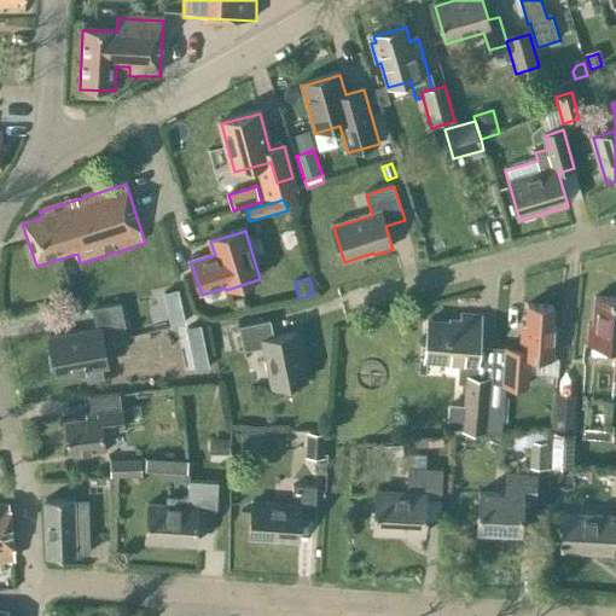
[(179,291),(164,295),(167,304),(181,301),(179,291)]
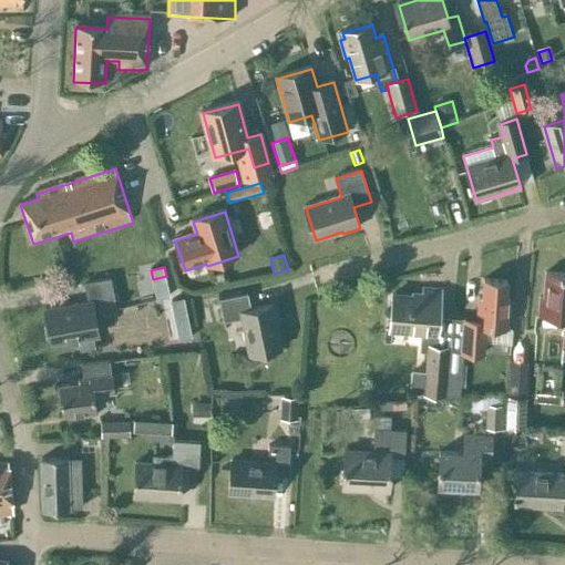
[(564,275),(547,274),(544,299),(542,299),(540,318),(544,318),(543,328),(557,329),(558,319),(564,320),(564,349),(564,275)]
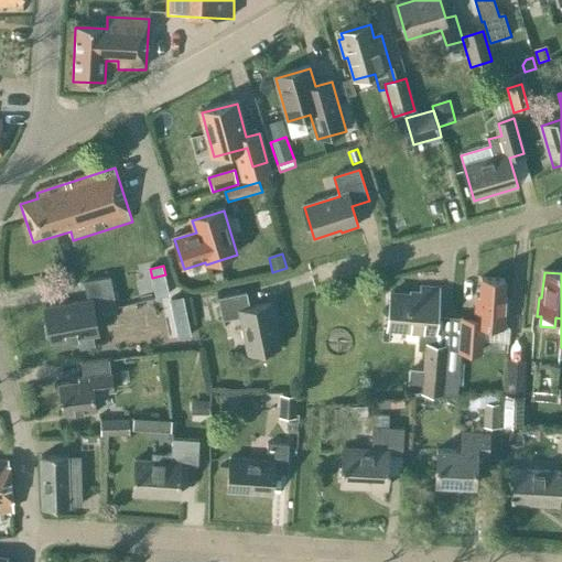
[(94,336),(99,335),(95,313),(117,310),(111,279),(85,283),(88,302),(45,310),(52,344),(78,339),(80,350),(96,347),(94,336)]
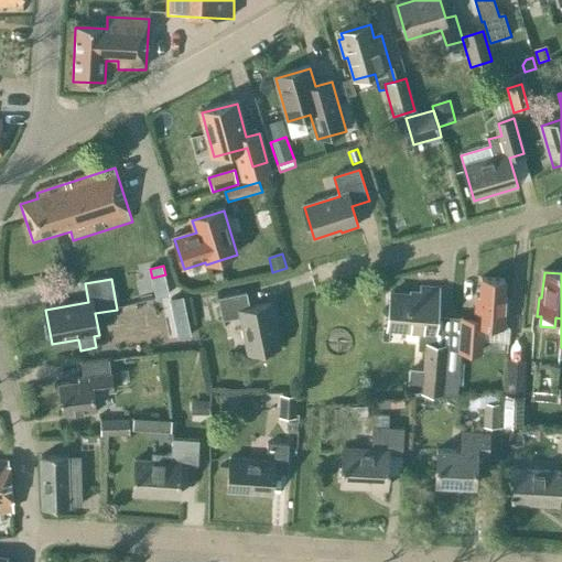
[(461,348),(460,352),(482,354),(484,326),(506,328),(508,299),(505,299),(506,281),(483,280),(481,296),(477,296),(476,320),(463,320),(461,348)]
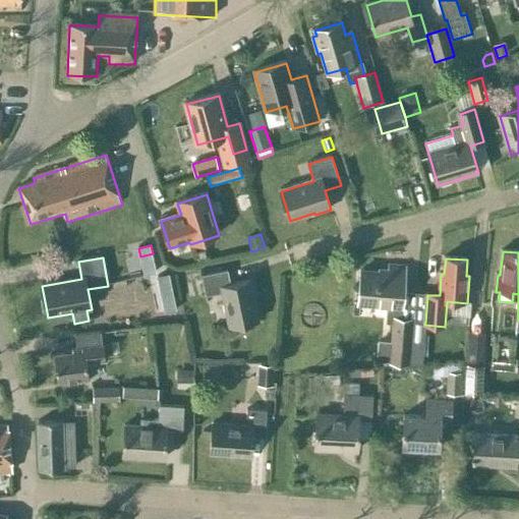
[(361,272),(359,304),(390,306),(388,321),(395,321),(393,344),(391,363),(409,365),(421,366),(424,325),(425,322),(413,321),(414,302),(403,301),(404,294),(406,268),(390,267),(390,275),(361,272)]
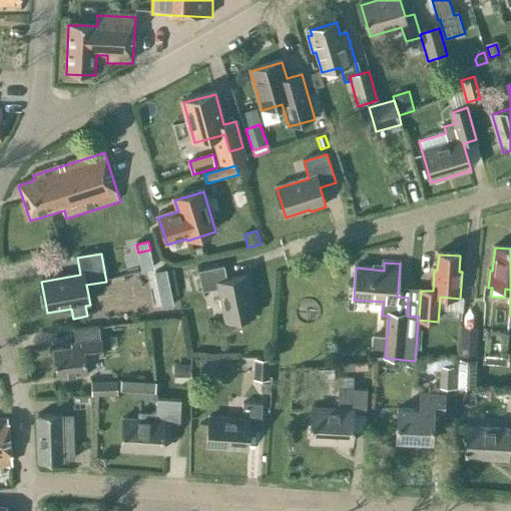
[(226,323),(256,318),(246,277),(227,281),(224,267),(199,273),(203,293),(219,290),(226,323)]
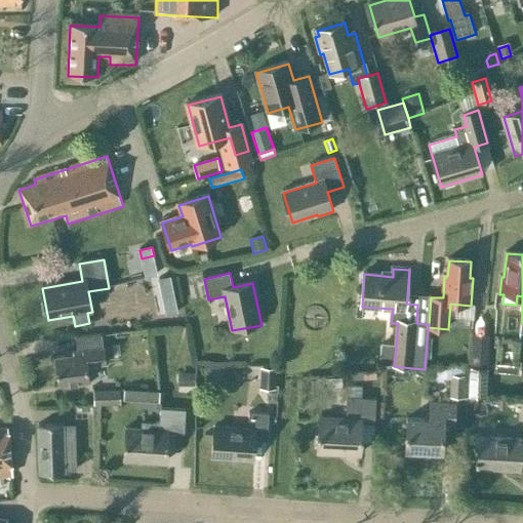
[(171,277),(158,280),(161,292),(173,289),(171,277)]
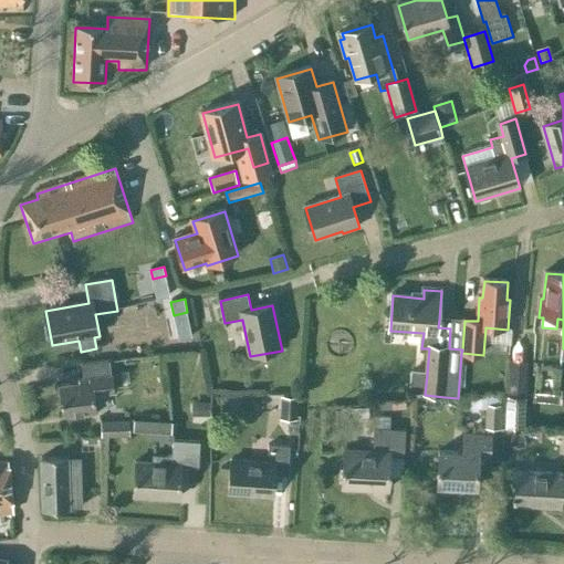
[(94,396),(114,394),(112,377),(111,377),(110,363),(82,366),(84,380),(79,382),(80,385),(60,388),(63,418),(68,417),(69,420),(83,419),(83,415),(96,414),(94,396)]
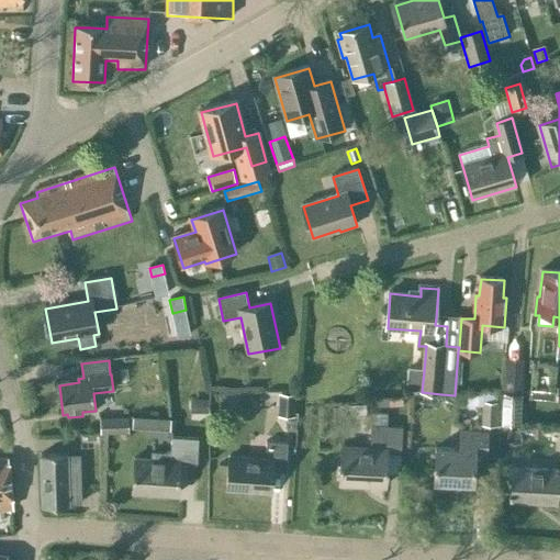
[(506,385),(506,399),(522,400),(522,387),(506,385)]
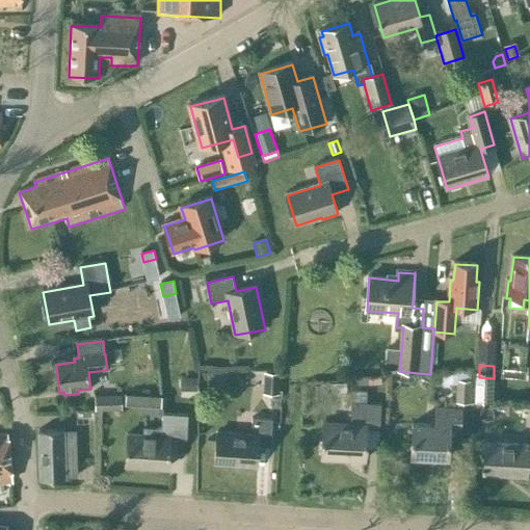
[(527,372),(502,370),(502,379),(527,380),(527,372)]
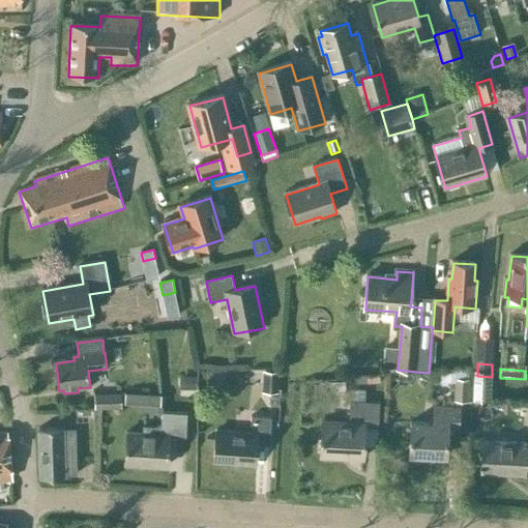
[(264,373),(263,393),(279,394),(280,373),(264,373)]
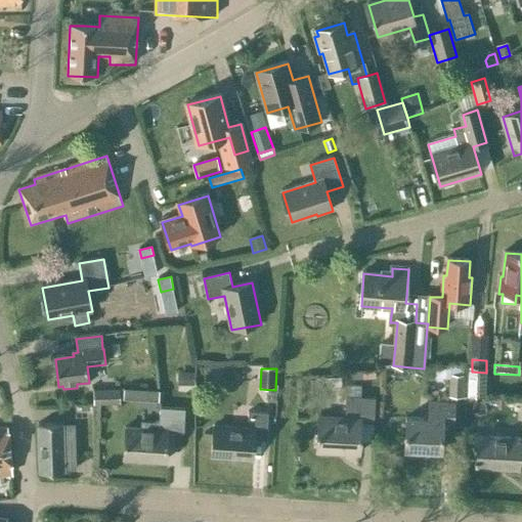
[(472,372),(471,372),(470,397),(484,397),(485,373),(472,372)]
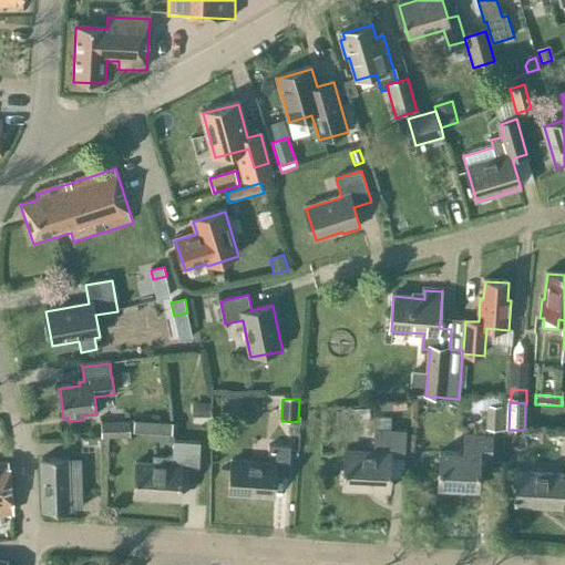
[(198,404),(197,419),(209,419),(211,404),(198,404)]
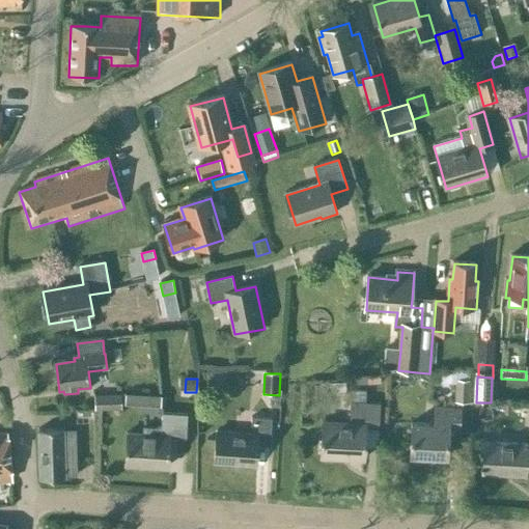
[(470,405),(471,382),(455,381),(454,404),(470,405)]
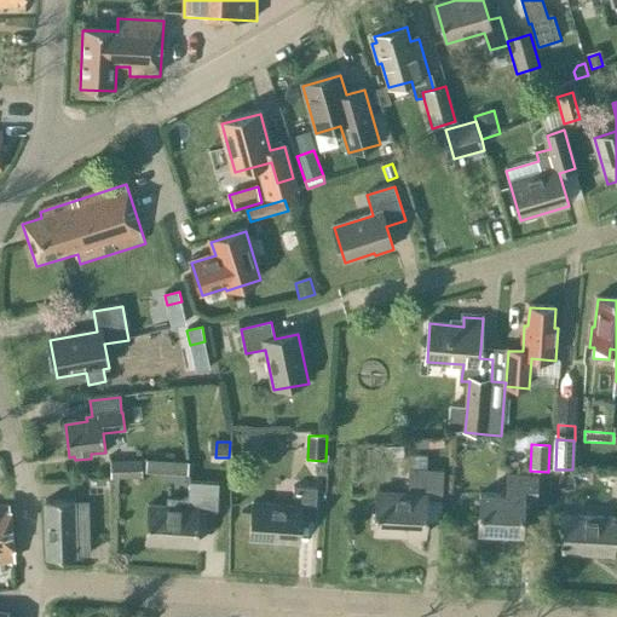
[(410,470),(427,470),(428,459),(410,457),(410,470)]
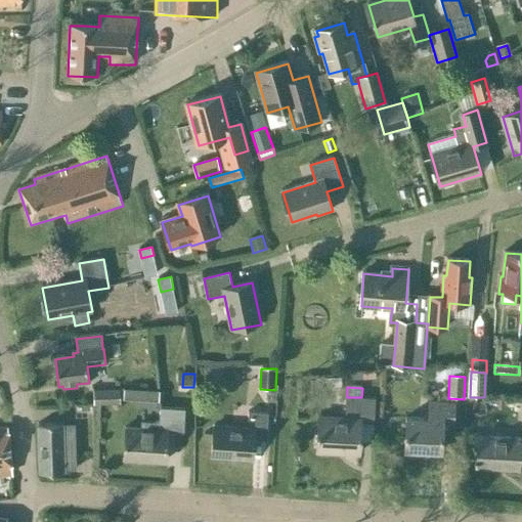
[(160,403),(160,392),(124,390),(124,401),(160,403)]
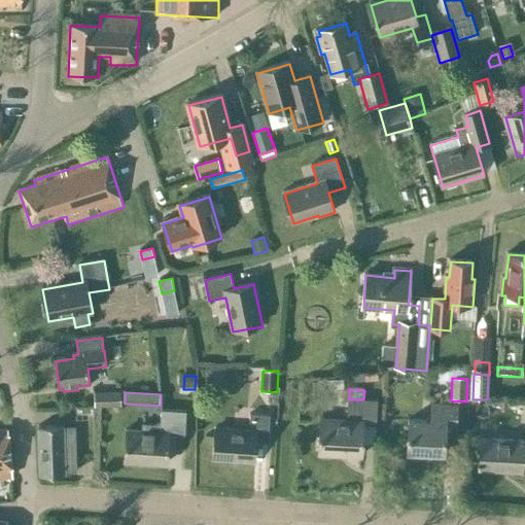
[(94,409),(120,409),(120,393),(94,394),(94,409)]
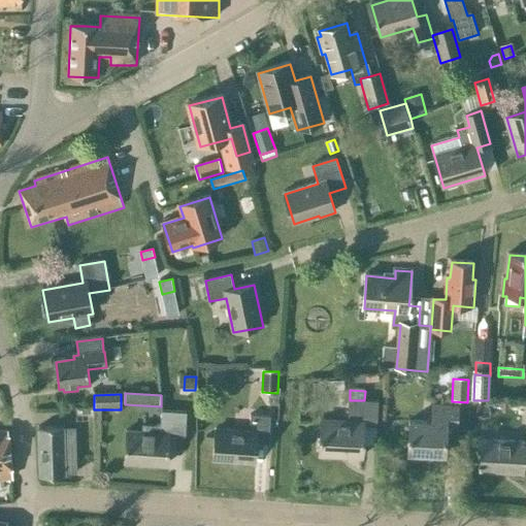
[(377,428),(379,402),(350,401),(349,422),(322,421),(320,456),(363,458),(364,427),(377,428)]
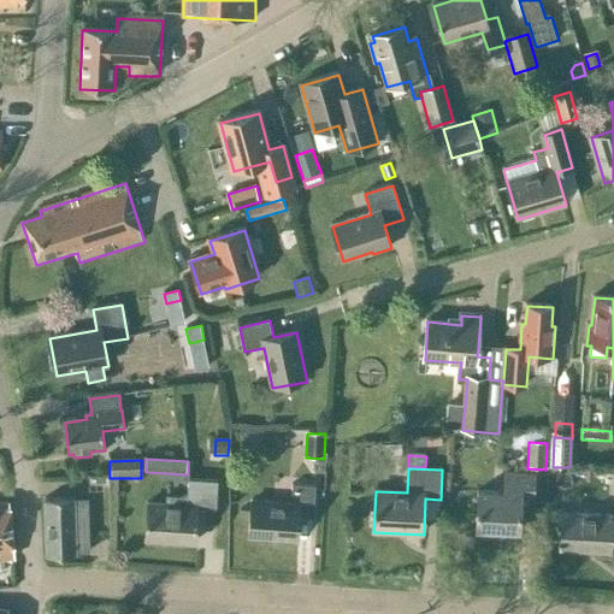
[(533,500),(535,476),(506,474),(505,494),(478,493),(477,530),(520,532),(521,500),(533,500)]
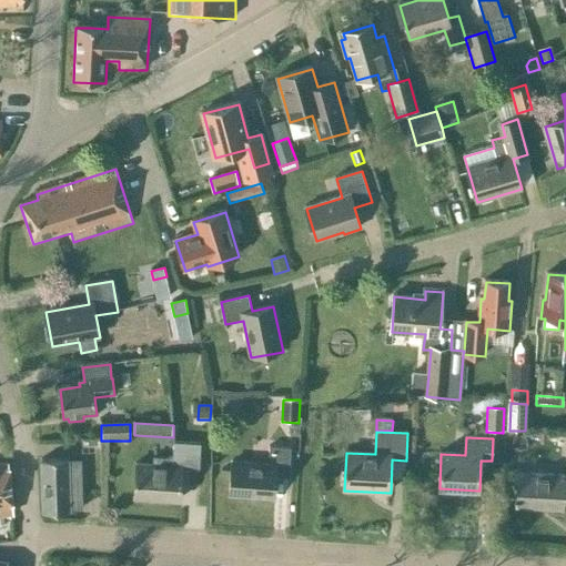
[(181,502),(182,470),(200,471),(201,445),(175,443),(174,461),(154,460),(154,466),(138,465),(135,498),(181,502)]
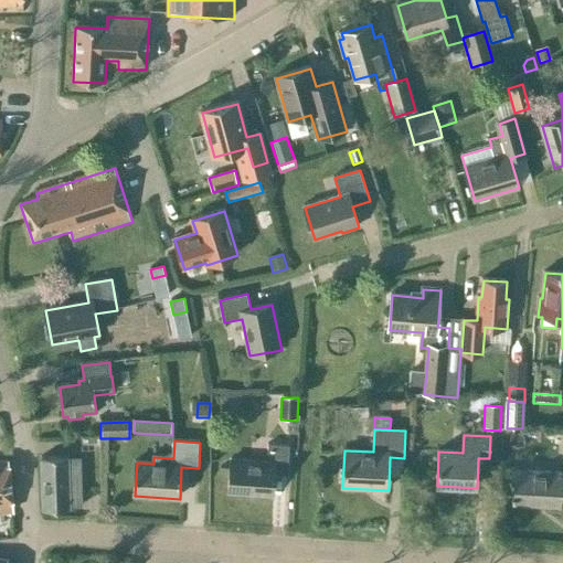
[(288,476),(290,447),(269,445),(267,464),(231,461),(229,492),(274,496),(275,475),(288,476)]
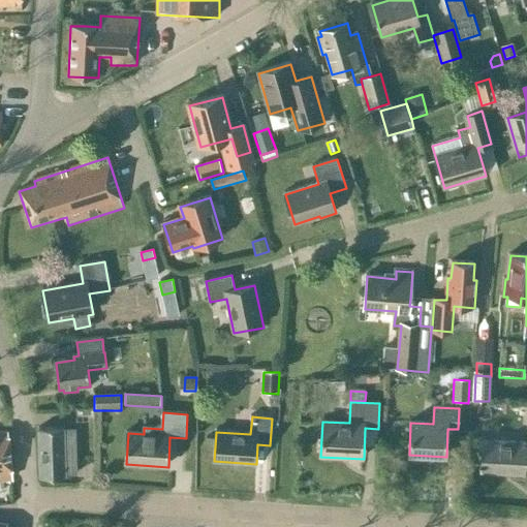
[(64,430),(64,429),(39,430),(41,478),(65,478),(65,475),(78,475),(76,460),(65,461),(64,445),(76,444),(75,430),(64,430)]
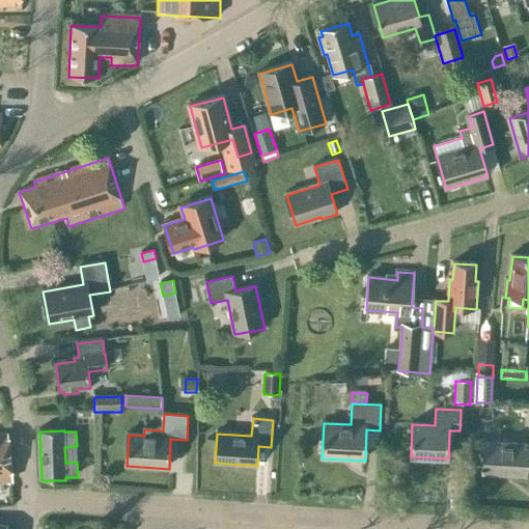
[(0,435),(0,482),(14,481),(8,434),(0,435)]
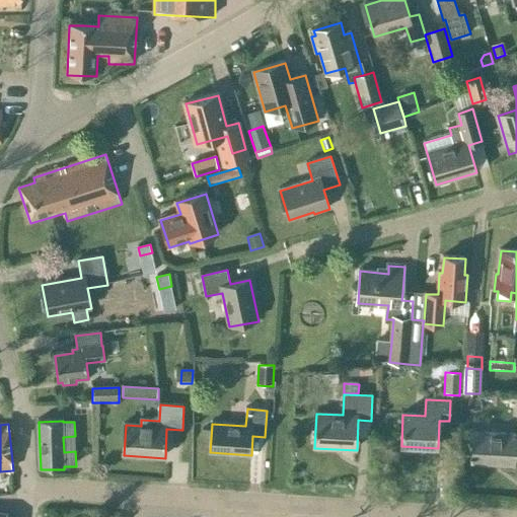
[(471,463),(514,466),(516,436),(473,433),(471,463)]
